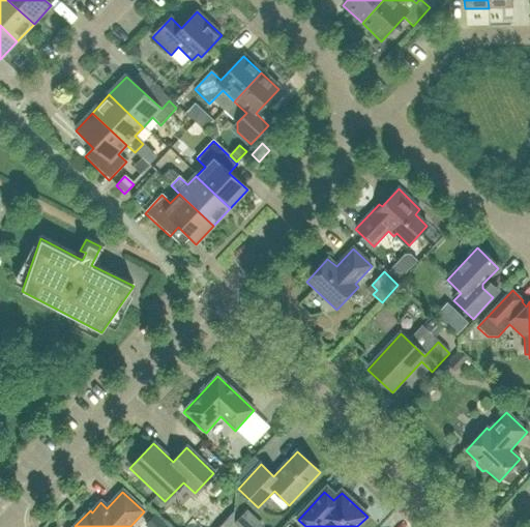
[(154,514),(147,522),(151,526),(166,526),(154,514)]
